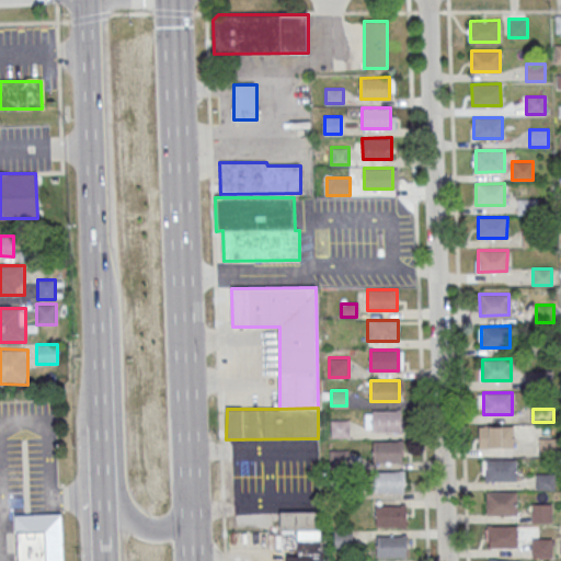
[(371,410),(400,410),(400,432),(371,432),(371,410)]
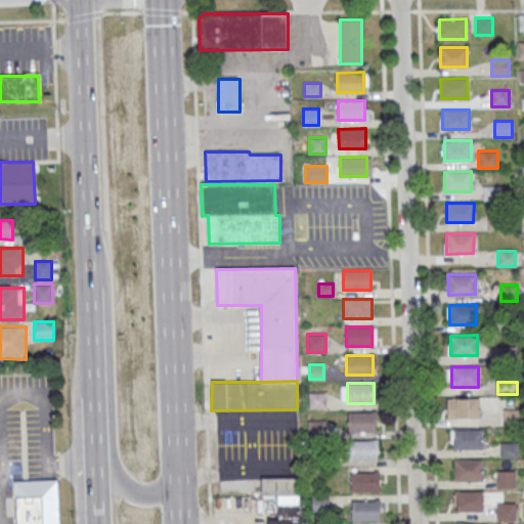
[(309,408),(325,408),(325,392),(309,392),(309,408)]
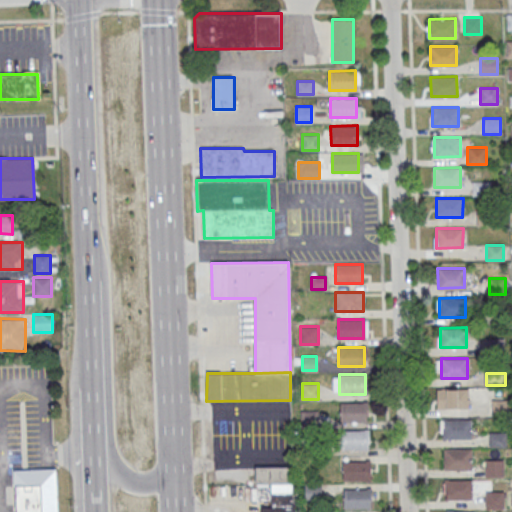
[(441,389),(468,388),(468,408),(441,408),(441,389)]
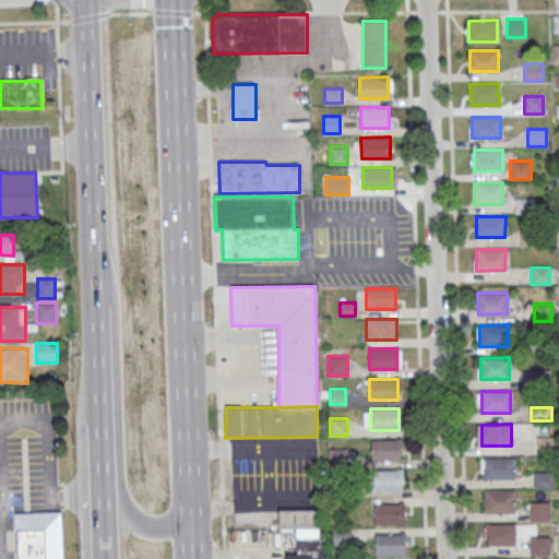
[(557,437),(537,437),(537,453),(557,453),(557,437)]
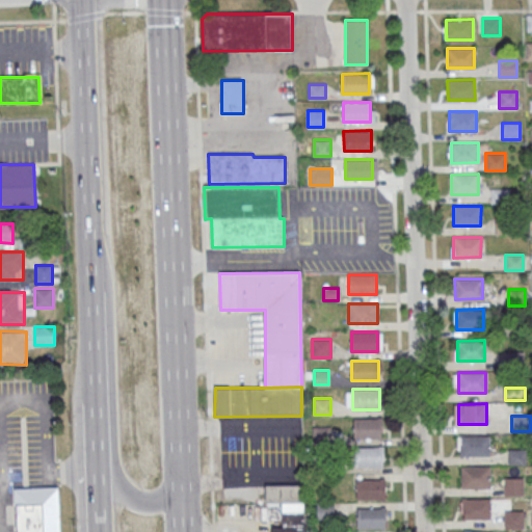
[(353,418),(380,418),(380,439),(353,439),(353,418)]
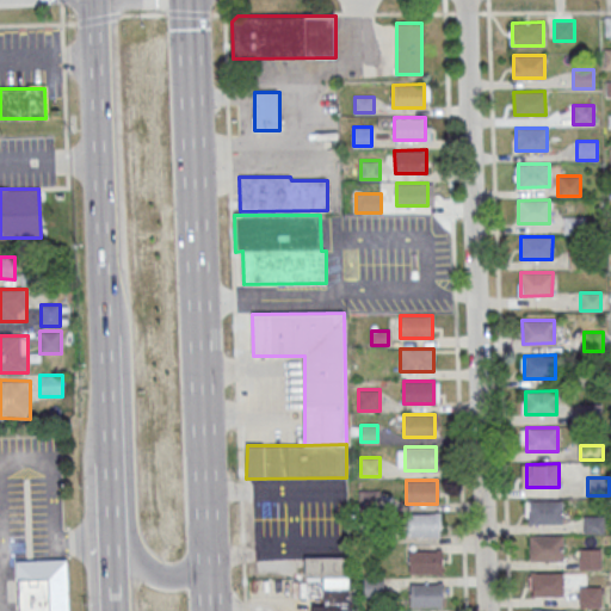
[(530,500),(561,500),(561,523),(530,523),(530,500)]
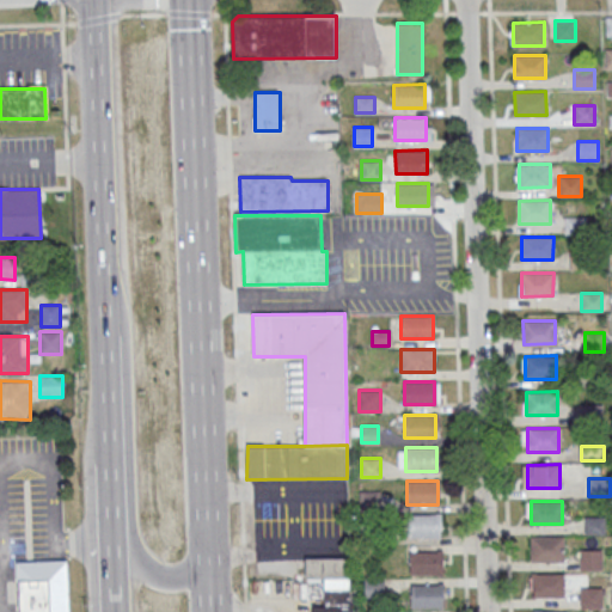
[(409,514),(440,514),(440,537),(409,537),(409,514)]
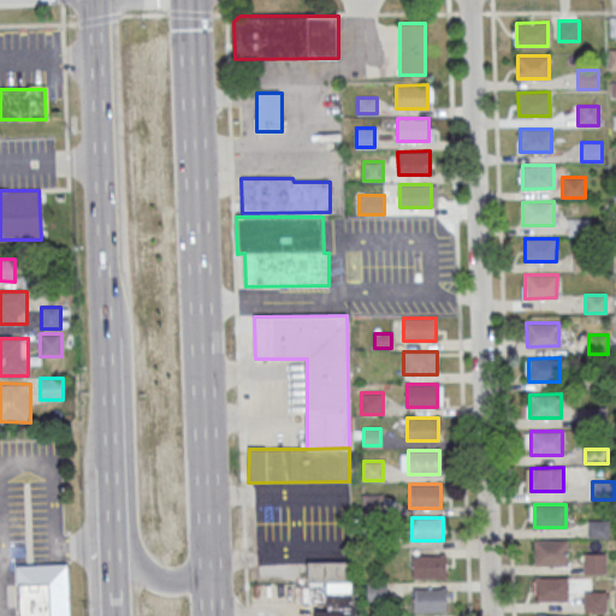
[(608,537),(608,520),(588,520),(588,537),(608,537)]
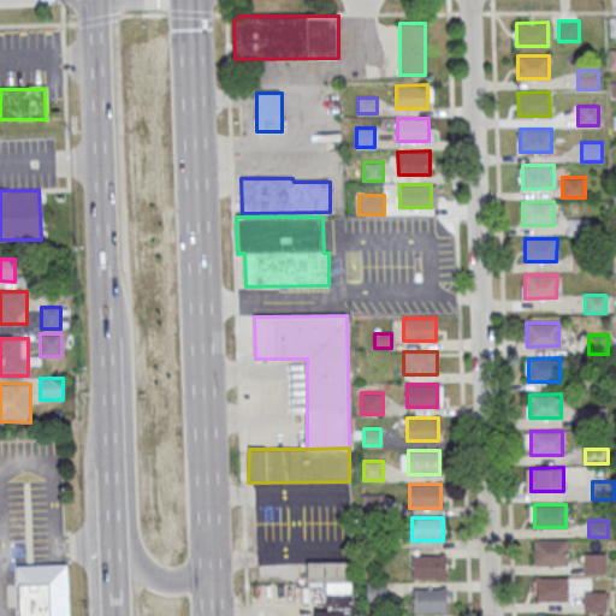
[(533,539),(567,540),(566,564),(533,564),(533,539)]
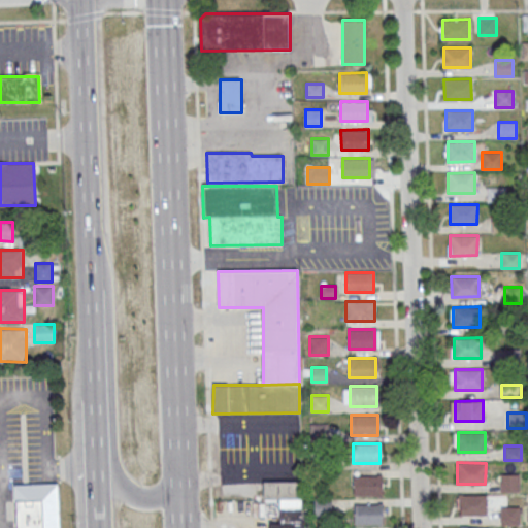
[(519,492),(519,474),(501,474),(501,492),(519,492)]
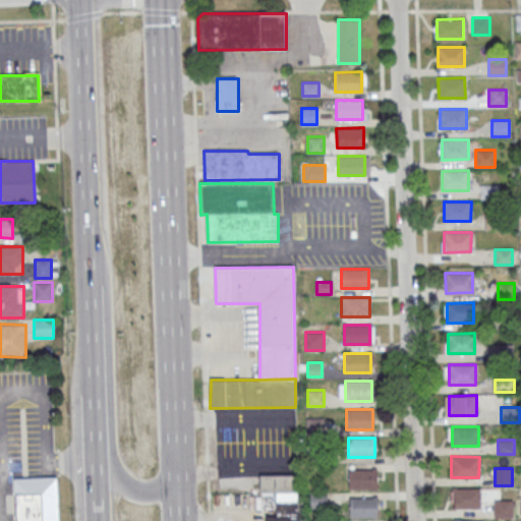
[(349,469),(377,469),(377,488),(348,489),(349,469)]
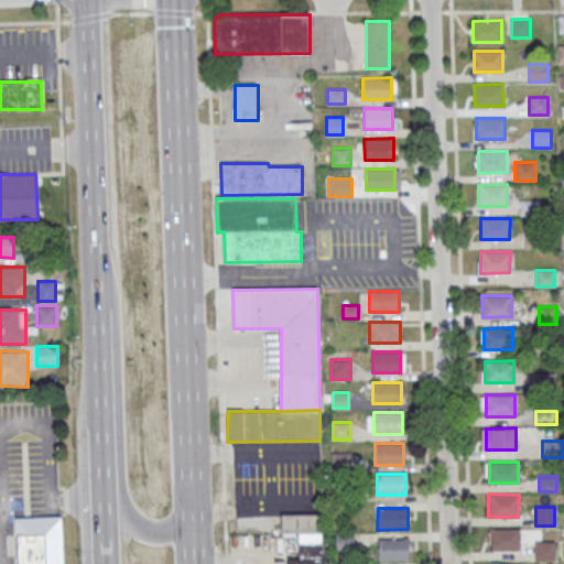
[(281,514),(281,533),(300,533),(300,559),(288,559),(288,563),(322,563),(323,514),(281,514)]
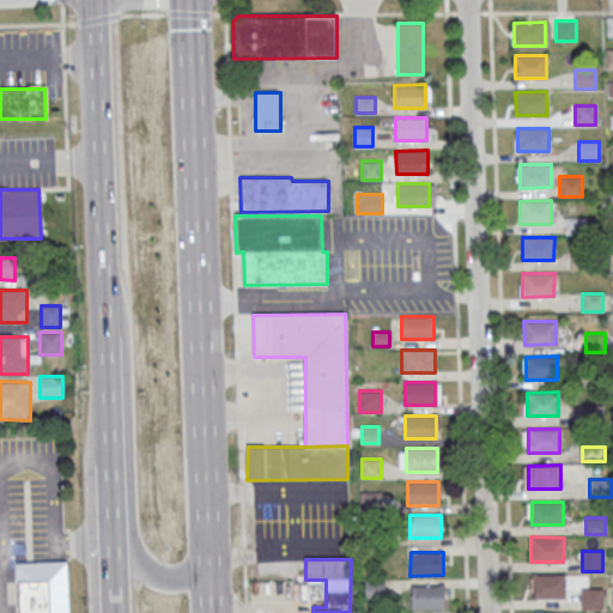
[(534,575),(565,575),(564,598),(534,598),(534,575)]
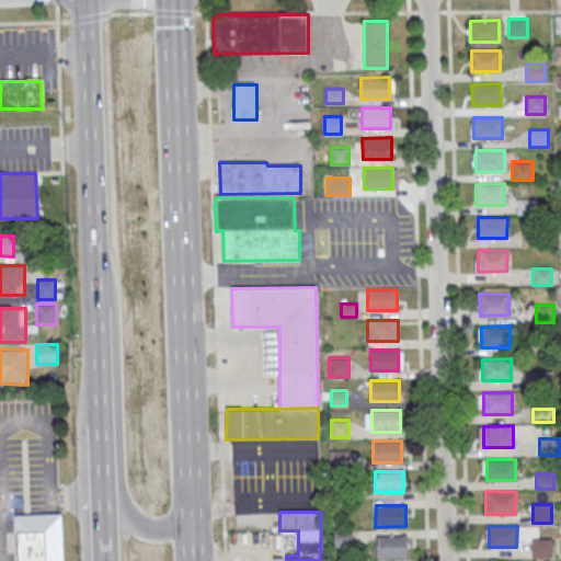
[(18,530),(18,560),(47,560),(47,530),(18,530)]
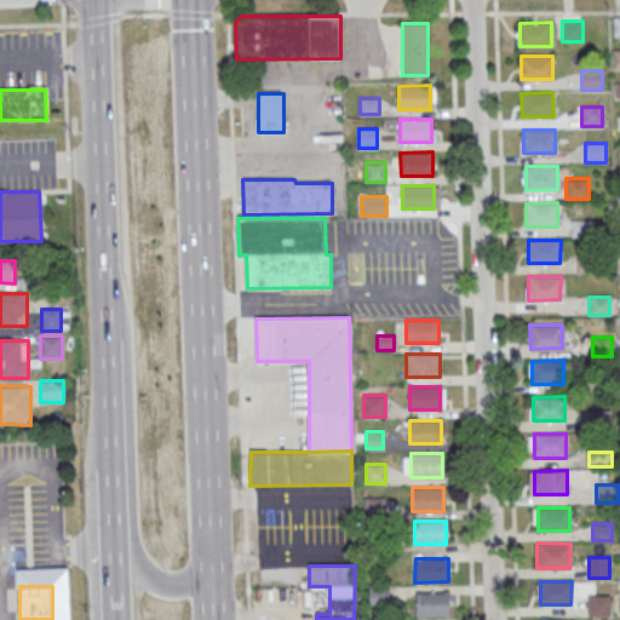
[(389,587),(368,587),(368,607),(389,607),(389,587)]
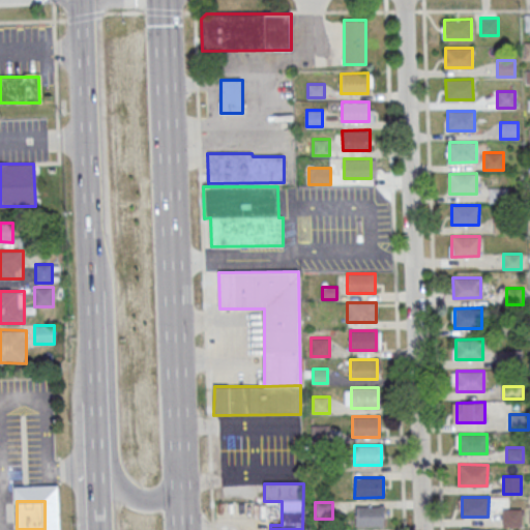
[(356,506),(383,506),(382,526),(356,526),(356,506)]
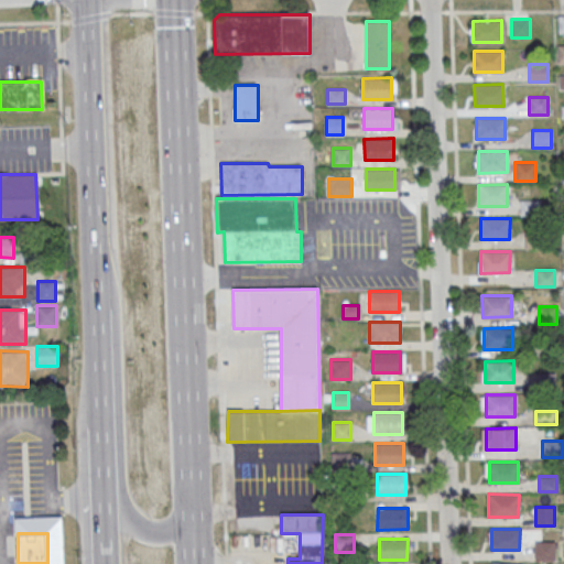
[(534,561),(555,561),(555,541),(534,541),(534,561)]
